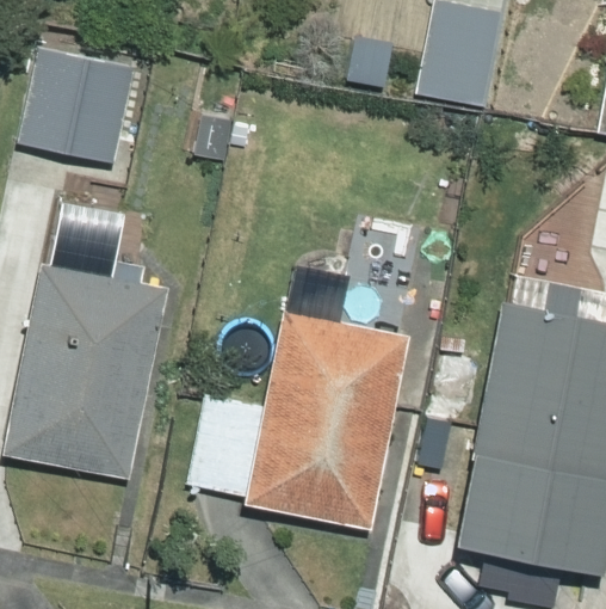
[(437,0),(419,98),(484,110),(505,0),(437,0)]
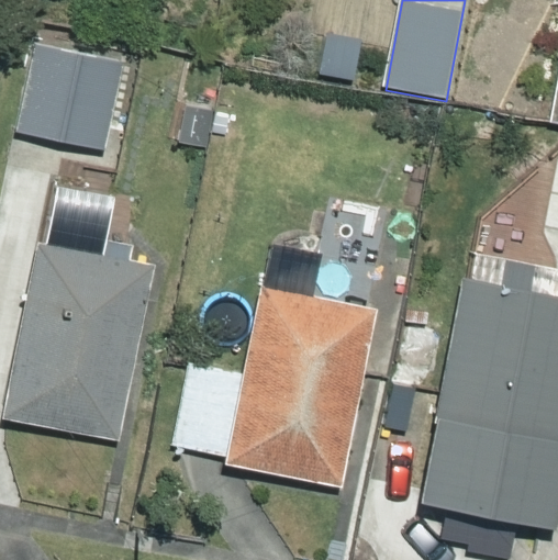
[(356,80),(364,41),(313,31),(305,70),(356,80)]
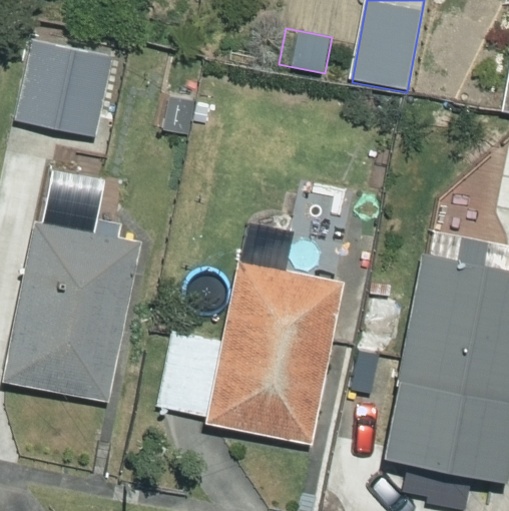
[(30,35),(15,107),(55,116),(70,43),(30,35)]
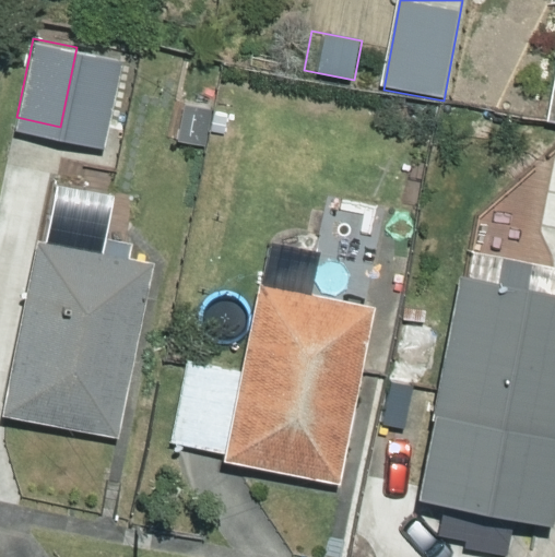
[(131,260),(136,244),(109,238),(105,253),(35,238),(0,403),(0,416),(118,441),(155,264),(131,260)]
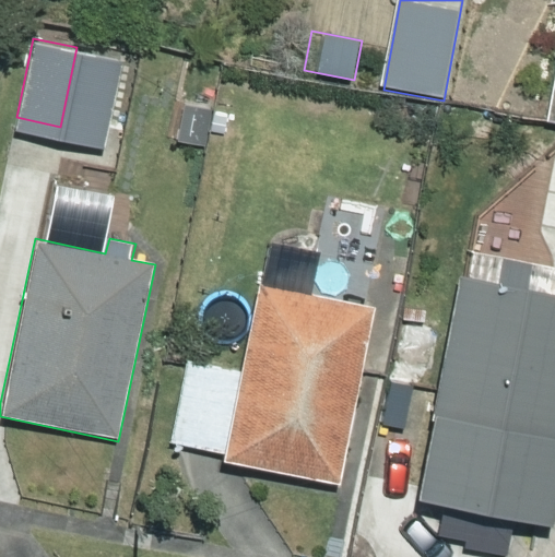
[(460,277),(415,499),(554,528),(554,267),(473,253),(468,280),(460,277)]
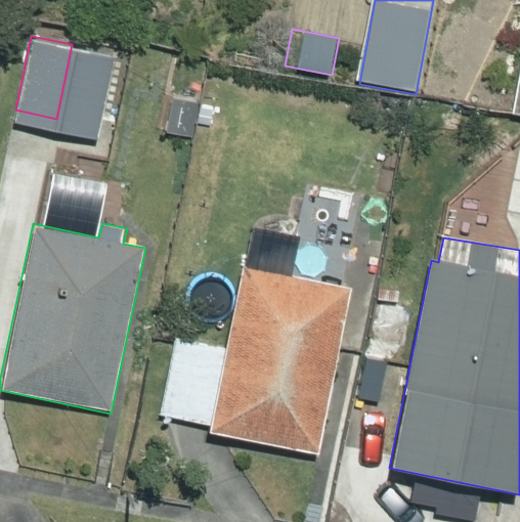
[(208,435),(319,457),(352,288),(242,266),(208,435)]
